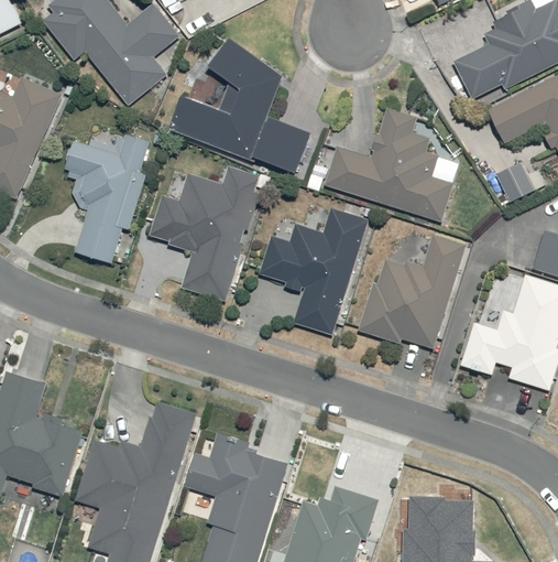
[(0,38),(25,24),(12,0),(0,0),(0,38)]
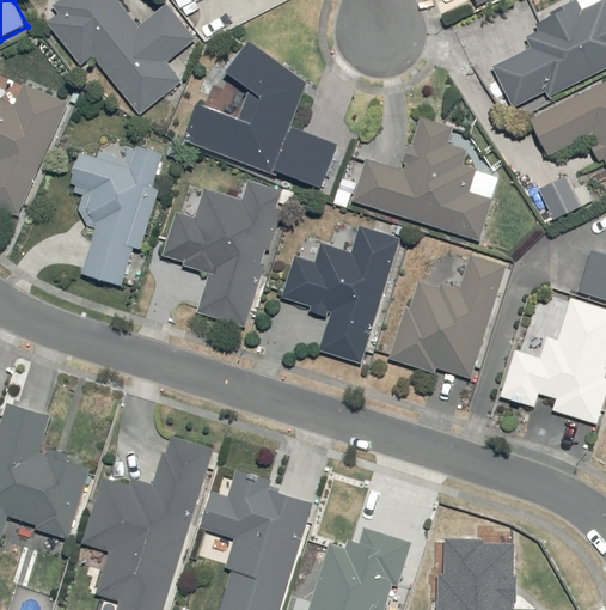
[(49,24),(83,66),(92,58),(140,116),(183,81),(172,68),(179,61),(176,56),(197,38),(167,2),(139,26),(117,0),(60,0),(51,7),(59,17),(49,24)]
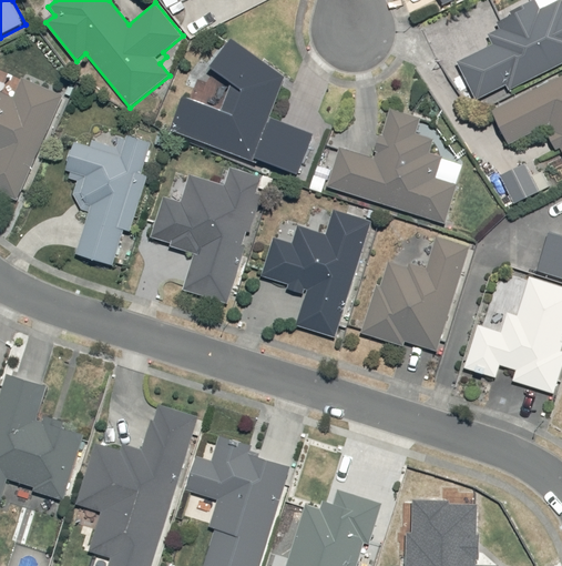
[(162,0),(165,7),(169,4),(172,12),(177,10),(187,31),(225,13),(218,0),(162,0)]
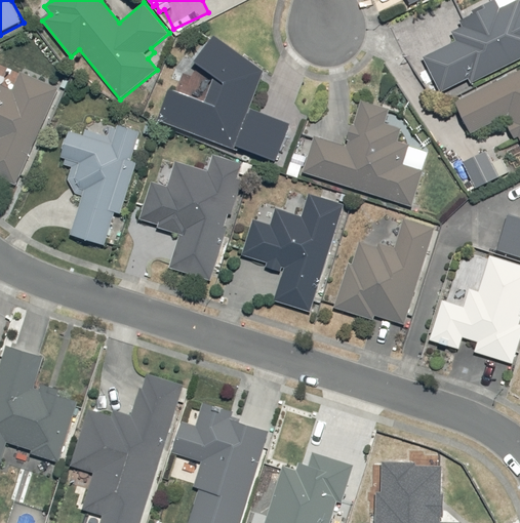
[(422,55),(436,86),(519,50),(519,0),(513,0),(502,5),(498,0),(461,16),(464,24),(450,30),(455,40),(422,55)]
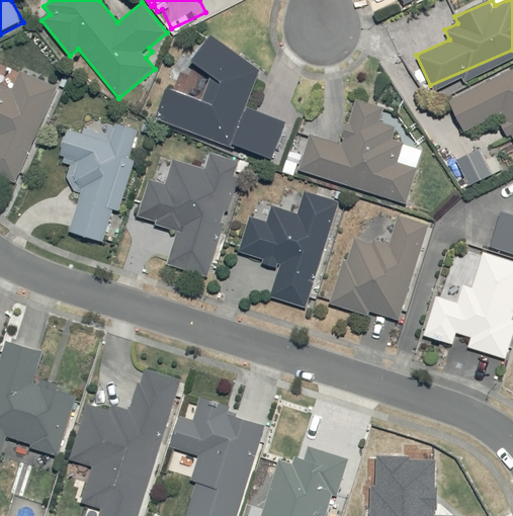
[(193,64),(208,74),(198,101),(167,88),(154,118),(230,151),(259,71),(210,38),(193,64)]
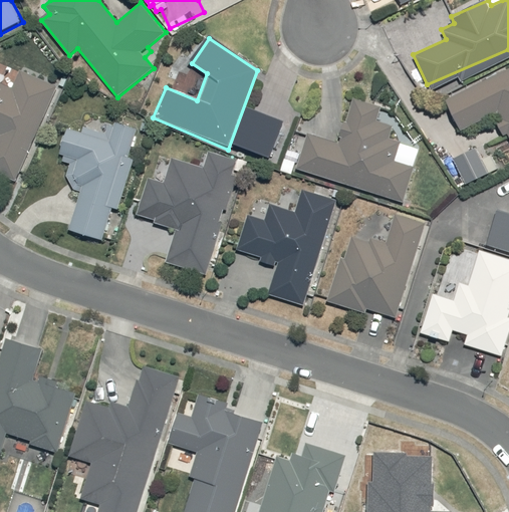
[(0,175),(13,181),(58,87),(19,69),(9,88),(0,84),(0,175)]
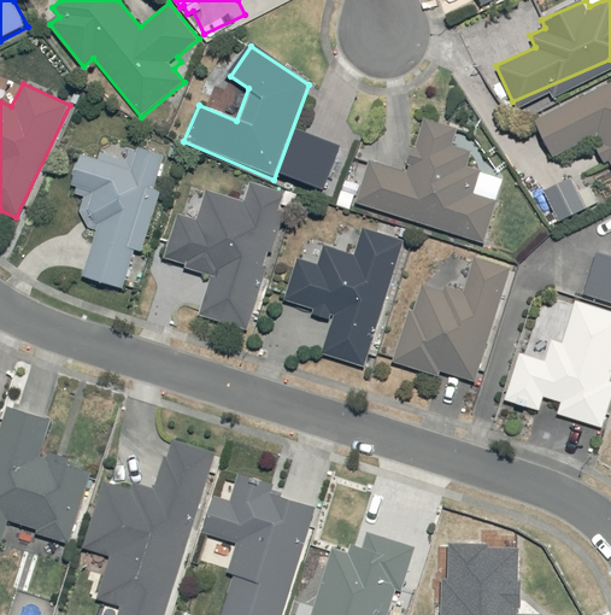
[(610,83),(536,118),(553,154),(598,134),(600,140),(595,142),(605,163),(609,162),(610,167),(610,83)]
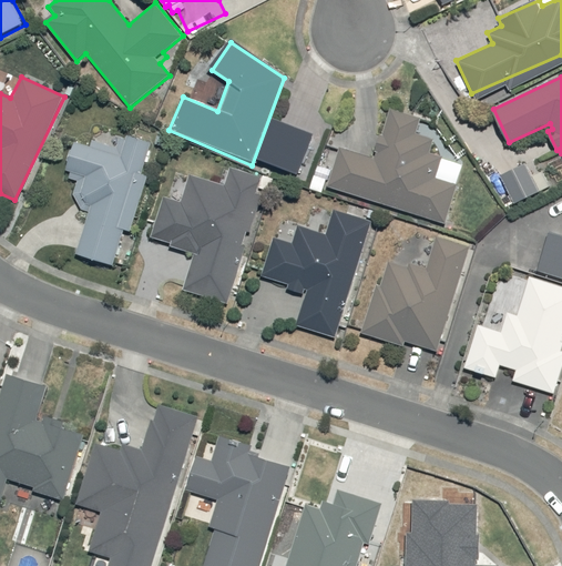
[(339,149),(327,185),(448,225),(461,187),(436,178),(442,158),(429,153),(433,139),(415,132),(419,120),(389,111),(374,160),(339,149)]
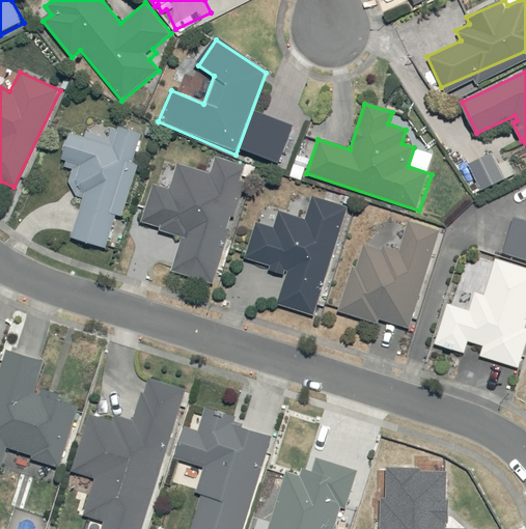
[(254,113),(242,148),(279,162),(292,126),(254,113)]
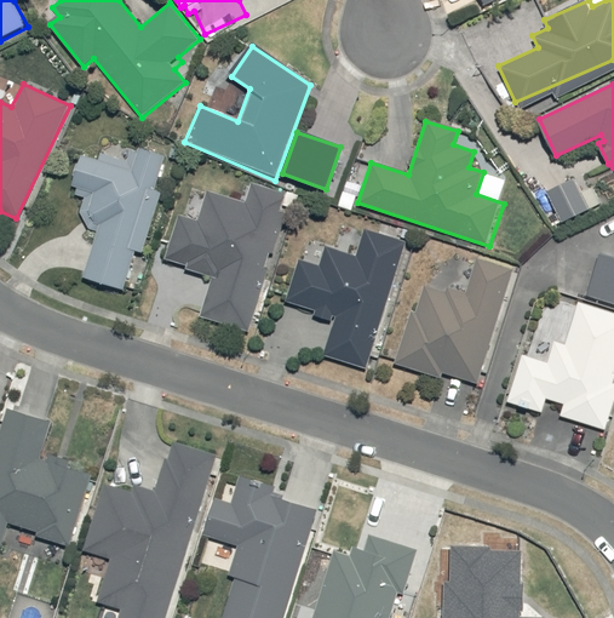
[(162,158),(101,142),(97,159),(81,155),(74,198),(82,199),(82,200),(81,201),(81,202),(80,204),(80,205),(80,206),(80,207),(80,209),(80,210),(80,211),(80,212),(80,213),(80,215),(81,216),(81,217),(82,218),(82,219),(82,221),(84,222),(85,223),(86,224),(87,225),(89,225),(89,227),(90,227),(91,228),(92,228),(92,229),(93,229),(95,229),(82,279),(126,290),(136,249),(147,251),(161,192),(154,190),(162,158)]
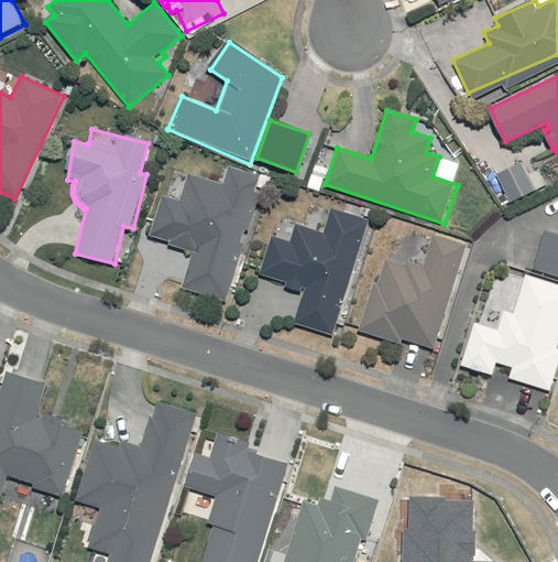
[(531,155),(494,174),(506,200),(544,182),(531,155)]
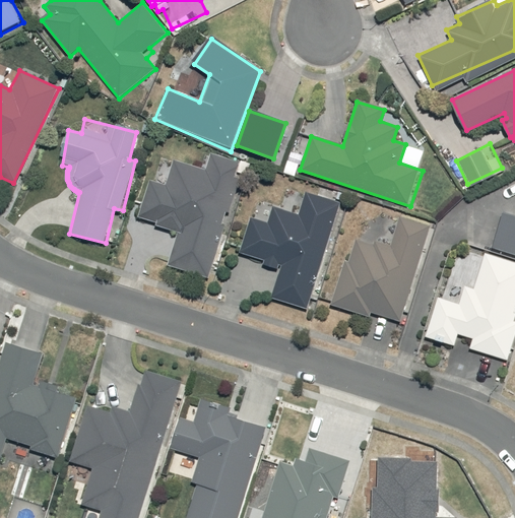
[(149,181),(137,216),(178,229),(166,265),(207,279),(235,193),(236,160),(210,152),(204,170),(176,160),(168,186),(149,181)]
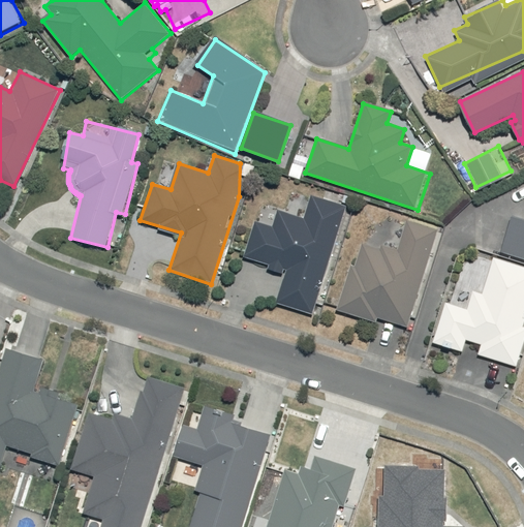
[(255,222),(242,256),(286,274),(276,300),(309,312),(348,210),(313,196),(304,220),(284,212),(277,230),(255,222)]
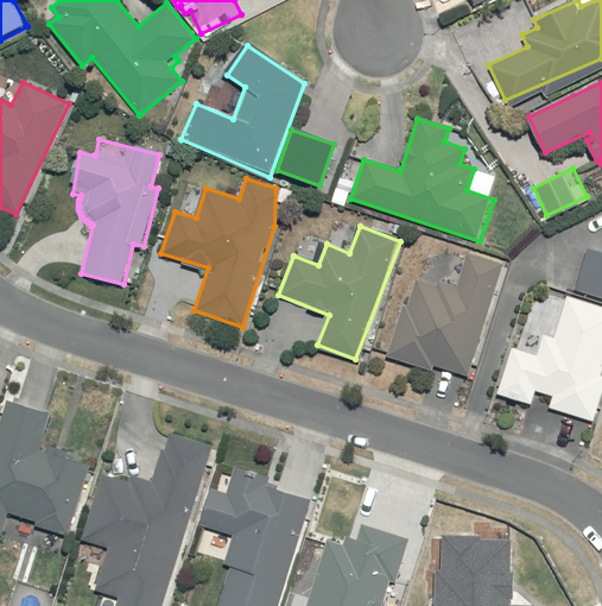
[(601,254),(587,250),(575,289),(601,296),(601,254)]
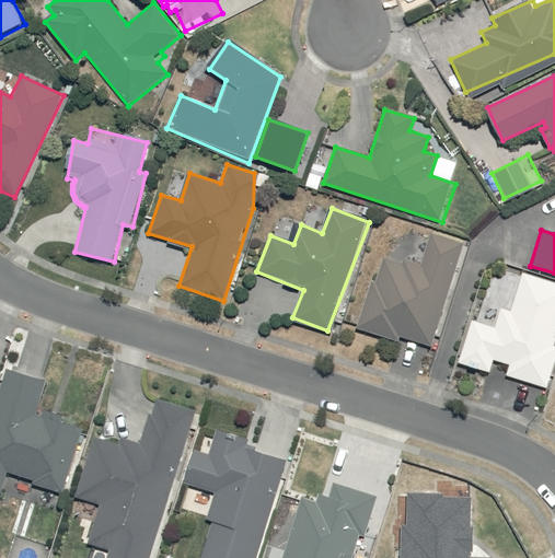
[(407,240),(392,236),(379,281),(371,278),(356,327),(399,341),(400,337),(435,347),(464,242),(431,232),(423,265),(402,260),(407,240)]
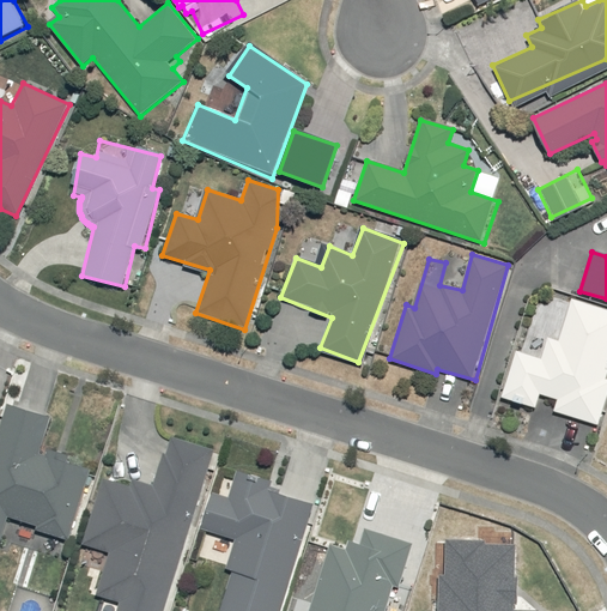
[(562,325),(528,314),(501,397),(535,409),(540,394),(556,399),(552,410),(596,425),(606,393),(606,375),(606,370),(606,307),(571,296),(562,325)]
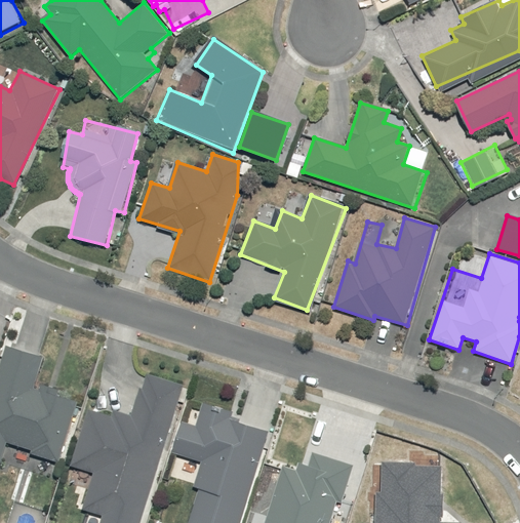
[(5,345),(0,362),(0,456),(3,446),(60,463),(78,399),(27,384),(36,353),(5,345)]
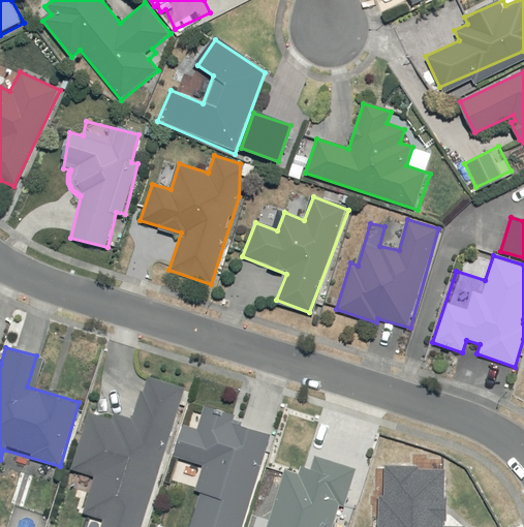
[(90,409),(71,471),(91,477),(81,513),(102,520),(100,526),(143,526),(187,385),(149,374),(135,419),(118,413),(117,417),(90,409)]
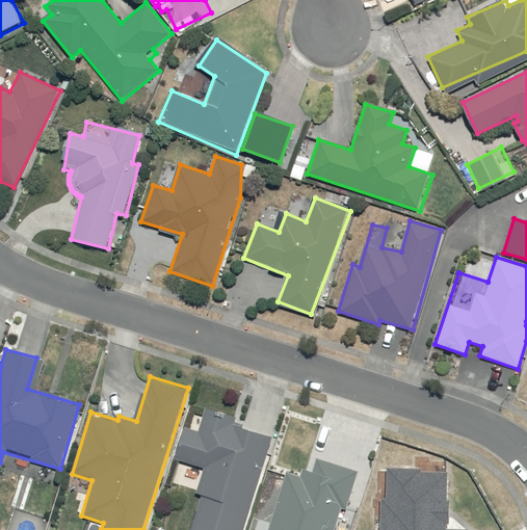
[(199,499),(187,529),(241,529),(270,436),(206,412),(199,430),(186,426),(175,458),(204,470),(193,497),(199,499)]
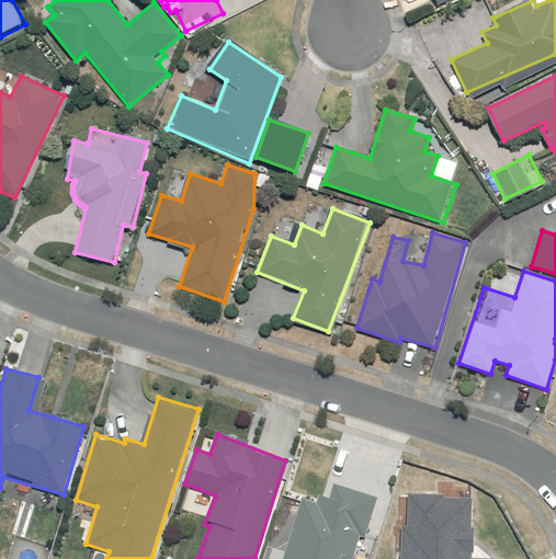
[(359,558),(376,498),(332,486),(330,497),(318,493),(316,501),(301,497),(282,558),(359,558)]
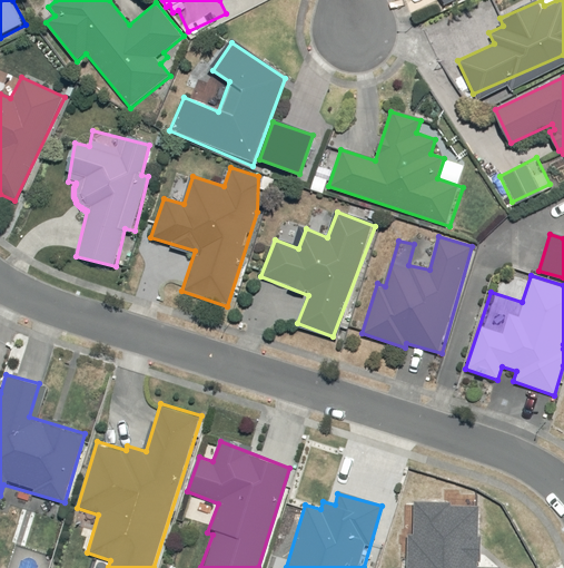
[(394,566),(394,567),(500,567),(475,566),(475,559),(478,559),(480,506),(415,505),(415,532),(408,532),(408,566),(394,566)]
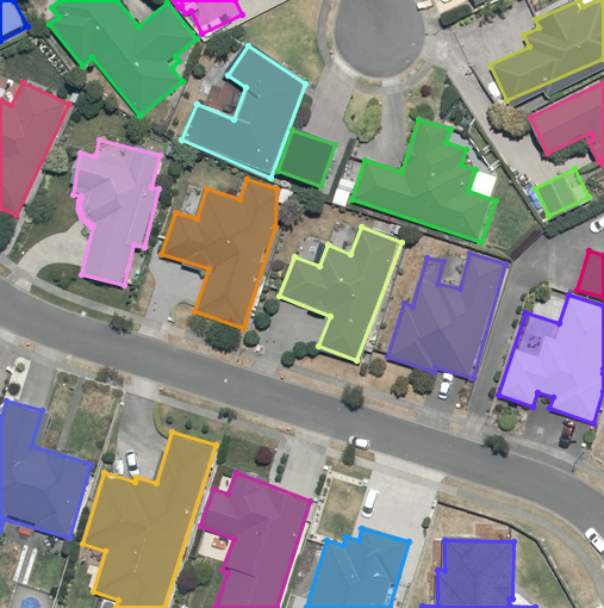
All buildings are outlined.
